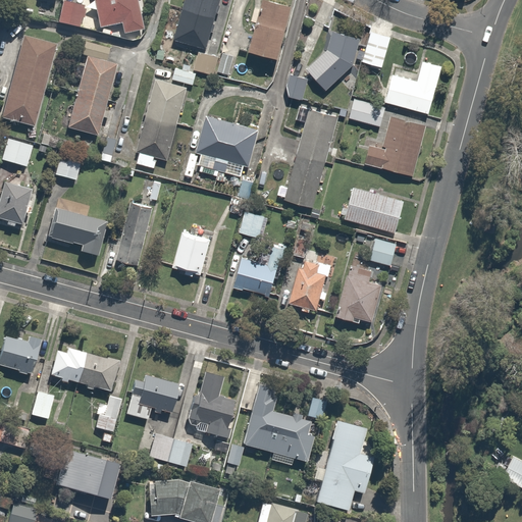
[(83,5),(61,0),(55,22),(76,28),(83,5)]
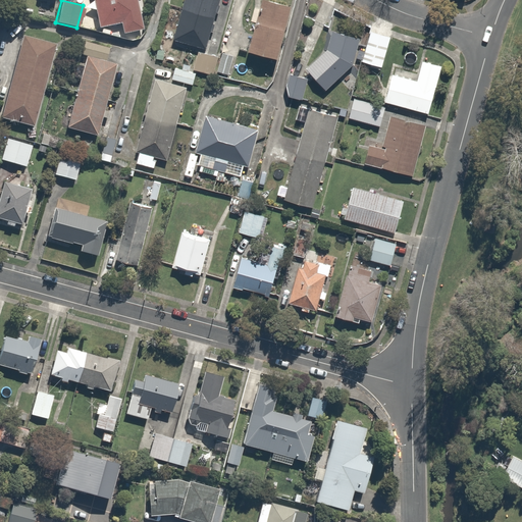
[(141,17),(147,16),(143,0),(89,0),(97,29),(118,23),(121,36),(145,31),(141,17)]
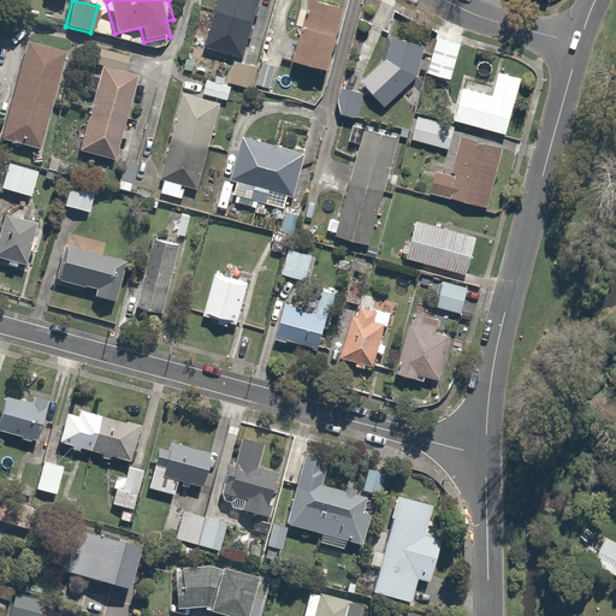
[(259,0),(215,0),(202,48),(247,57),(259,0)]
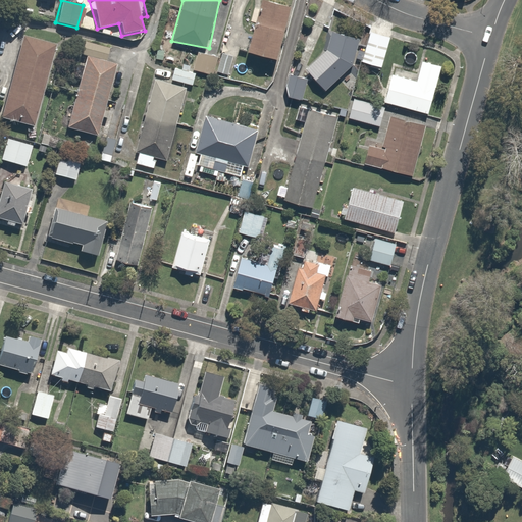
[(275,60),(290,8),(260,0),(246,53),(275,60)]
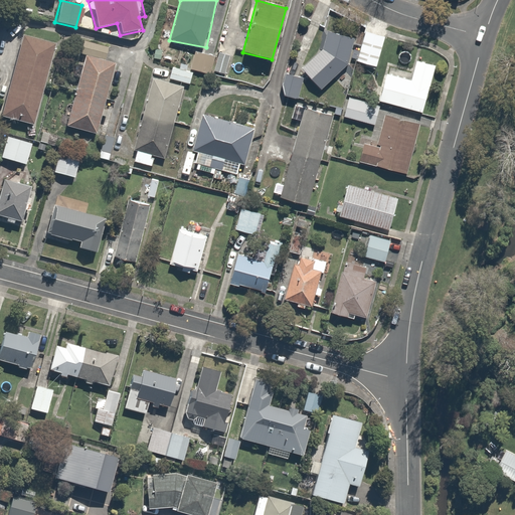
[(318,44),(322,45),(322,48),(301,68),(320,90),(348,64),(353,36),(325,31),(321,30),(318,44)]
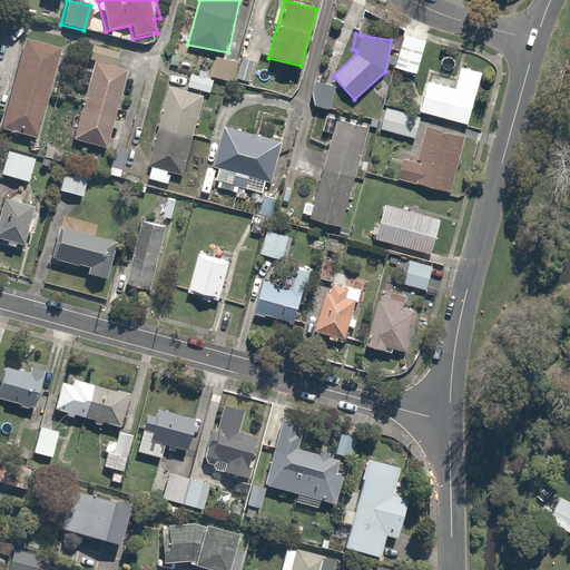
[(425,40),(403,35),(393,68),(416,74),(425,40)]
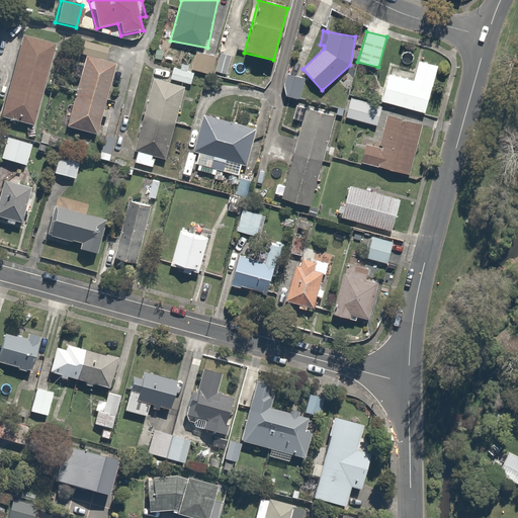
[(55,45),(20,35),(0,110),(0,118),(31,127),(55,45)]
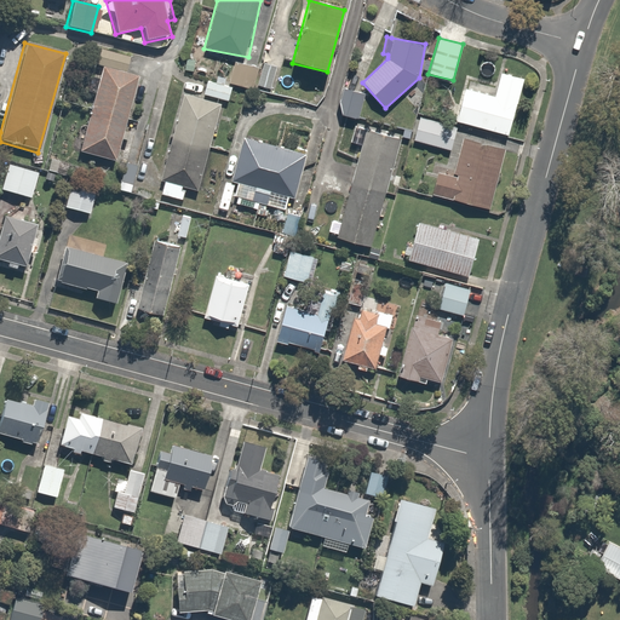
[(259,67),(235,63),(231,84),(256,87),(259,67)]
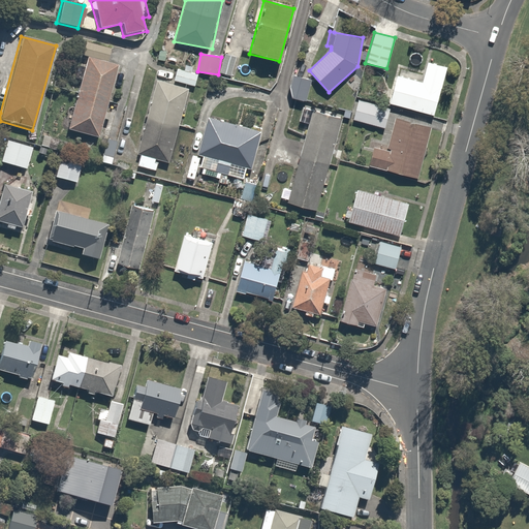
[(234,57),(224,56),(221,73),(230,74),(234,57)]
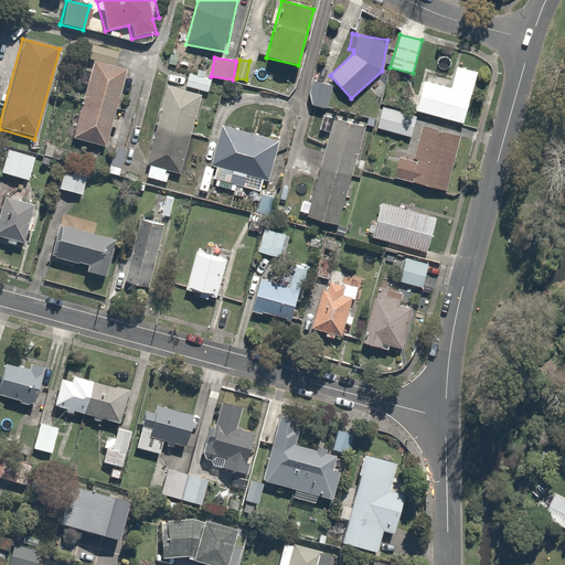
[(125,71),(92,62),(70,138),(103,148),(125,71)]
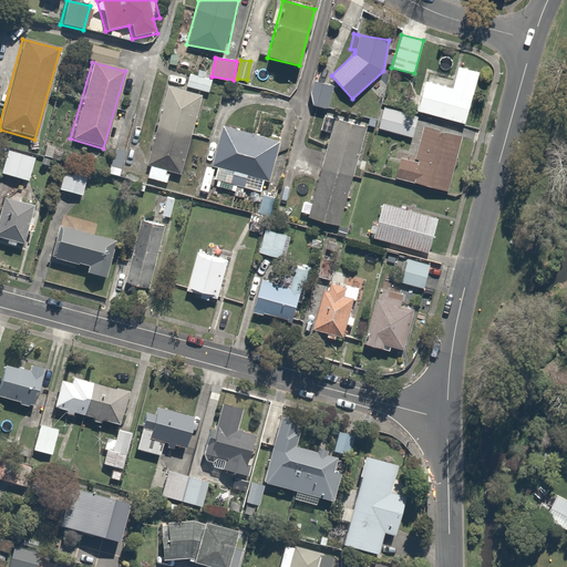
[(464,124),(478,71),(457,65),(452,88),(425,80),(416,112),(464,124)]
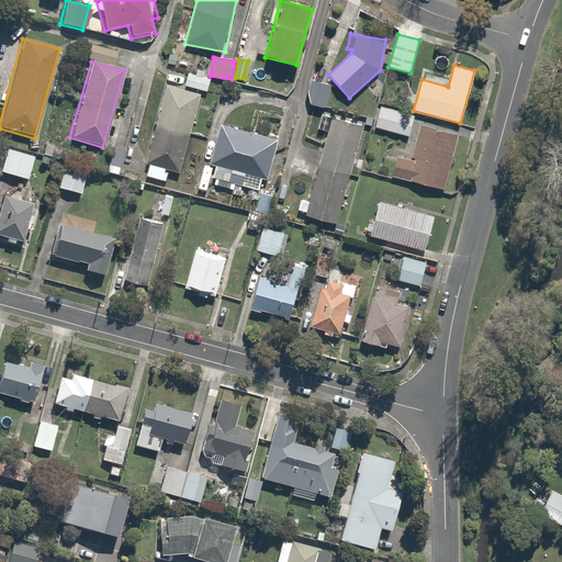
[(210,77),(188,72),(184,86),(206,91),(210,77)]
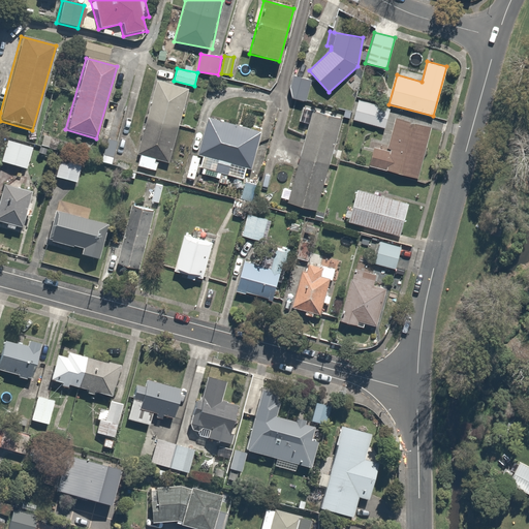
[(306,101),(310,79),(290,75),(286,98),(306,101)]
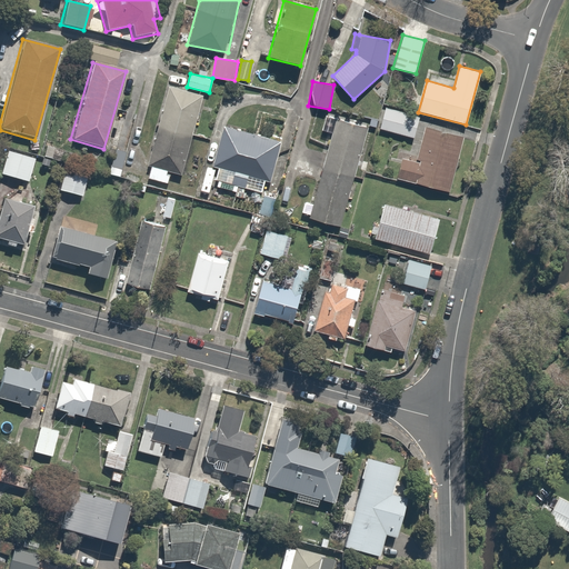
[(148,178),(168,183),(171,171),(180,175),(200,97),(168,88),(148,166),(151,167),(148,178)]
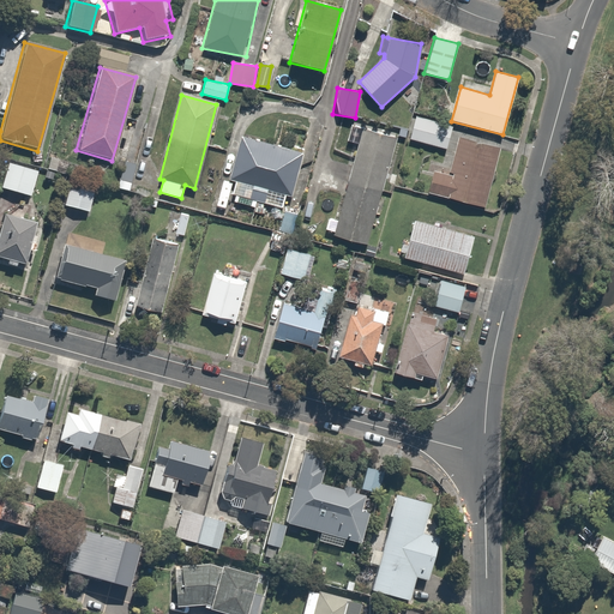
[(449,122),(414,116),(409,140),(444,146),(449,122)]
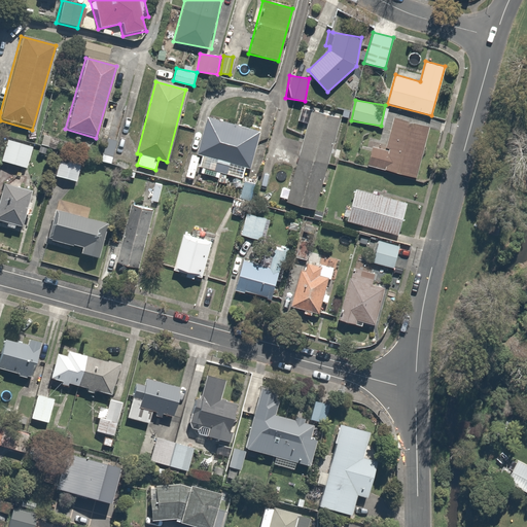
[(282,185),(278,199),(314,209),(339,117),(309,109),(287,187),(282,185)]
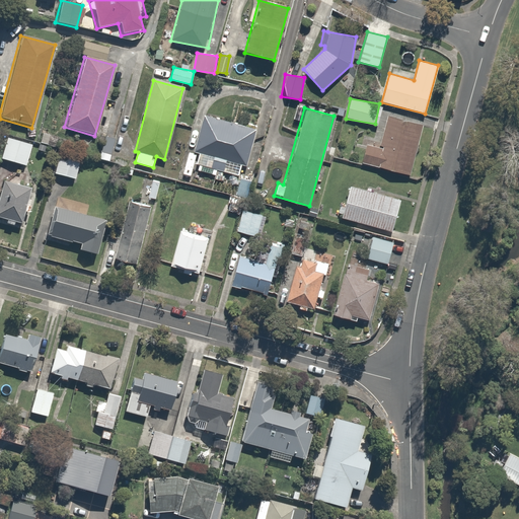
[(203,116),(194,152),(198,153),(195,164),(238,174),(241,163),(247,164),(255,128),(203,116)]
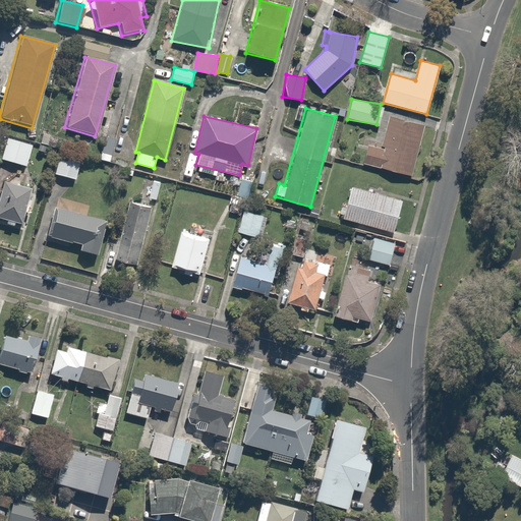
[(421,124),(389,117),(383,147),(367,142),(362,165),(410,175),(421,124)]
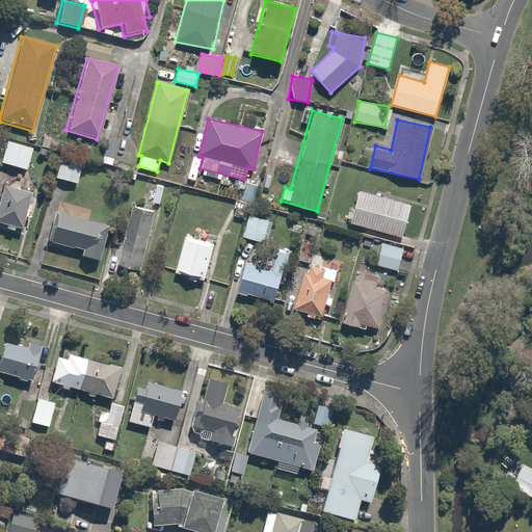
[(31,147),(5,140),(0,161),(0,164),(25,170),(31,147)]
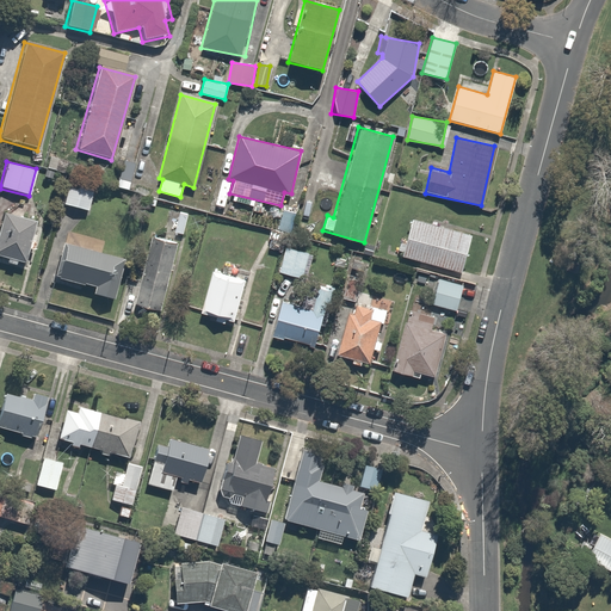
[(94,185),(69,179),(63,207),(88,213),(94,185)]
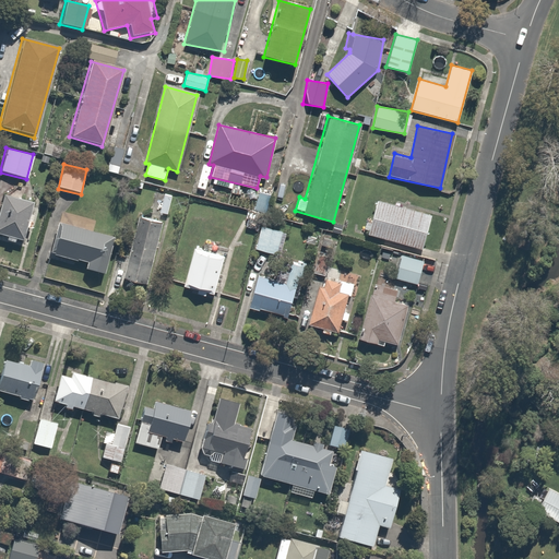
[(271,193),(258,190),(253,210),(266,213),(271,193)]
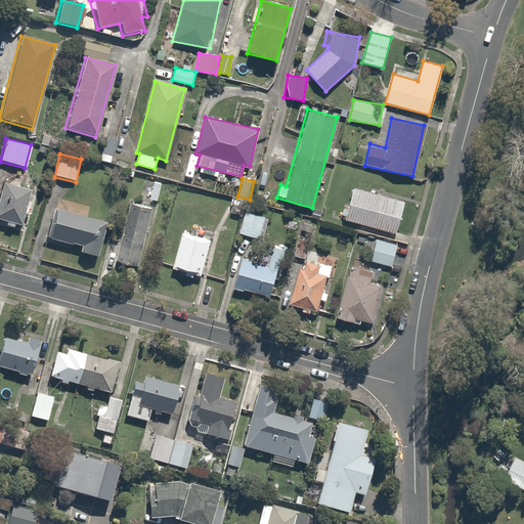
[(29,187),(1,181),(0,185),(0,221),(19,226),(29,187)]
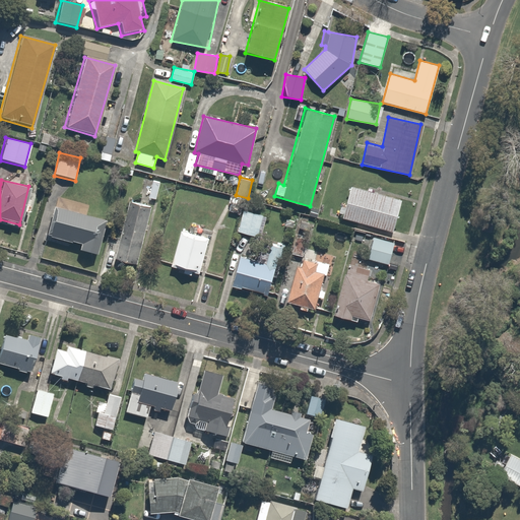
[(155,199),(158,182),(149,180),(145,197),(155,199)]
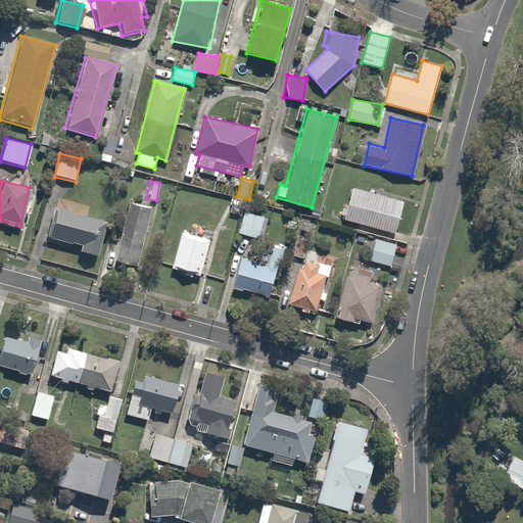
[(403,200),(351,187),(343,222),(395,235),(403,200)]
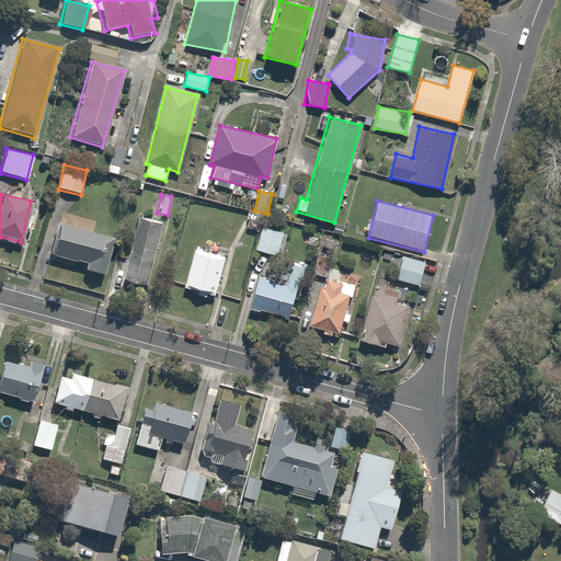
[(163,224),(138,217),(123,278),(149,285),(163,224)]
